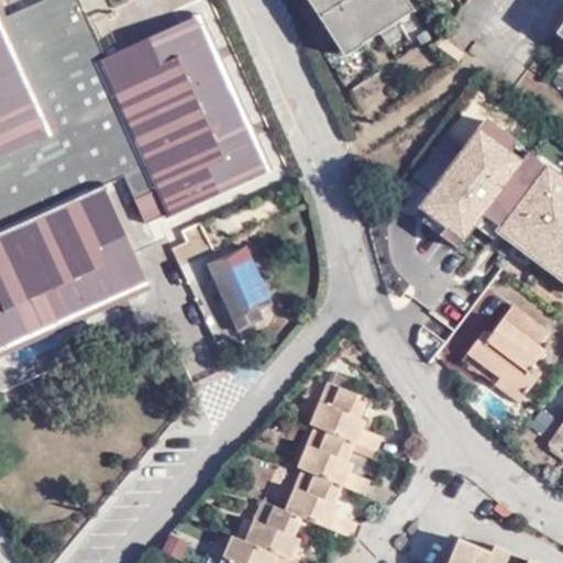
[(69,31),(80,24),(68,0),(25,0),(28,2),(0,14),(0,351),(143,286),(99,186),(122,175),(134,200),(155,190),(165,213),(267,167),(195,13),(96,56),(85,62),(69,31)]
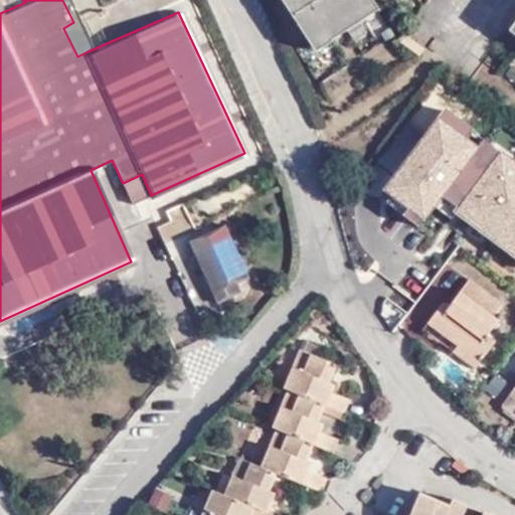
[(281,0),(308,43),(372,1),(371,0),(281,0)]
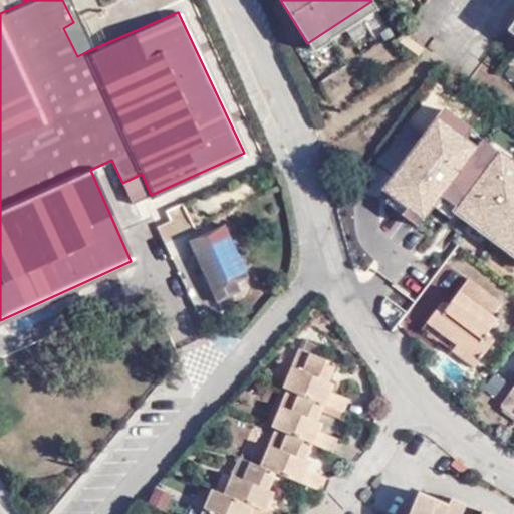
[(375,8),(371,1),(307,43),(312,51),(329,41),(327,38),(375,8)]
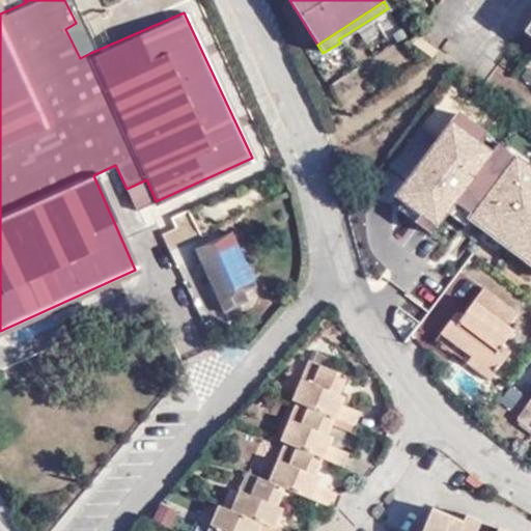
[(90,53),(76,23),(65,29),(80,58),(90,53)]
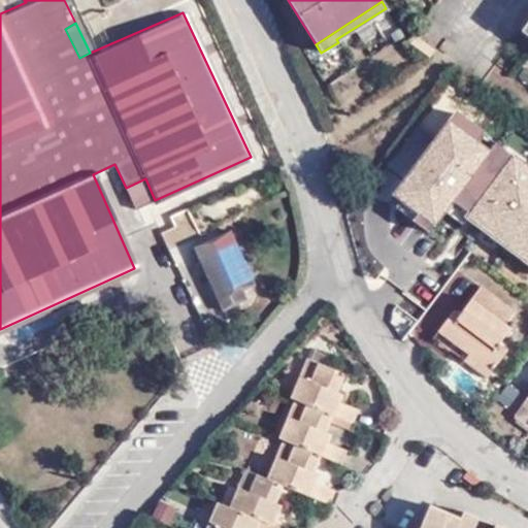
[(438,231),(452,216),(459,222),(527,271),(527,168),(458,114),(424,161),(396,200),(438,231)]
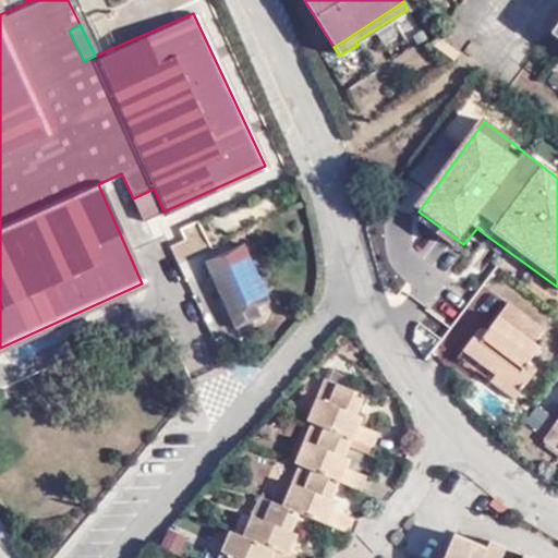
[(242,243),(211,257),(231,302),(223,305),(233,329),(261,317),(256,306),(269,301),(242,243)]
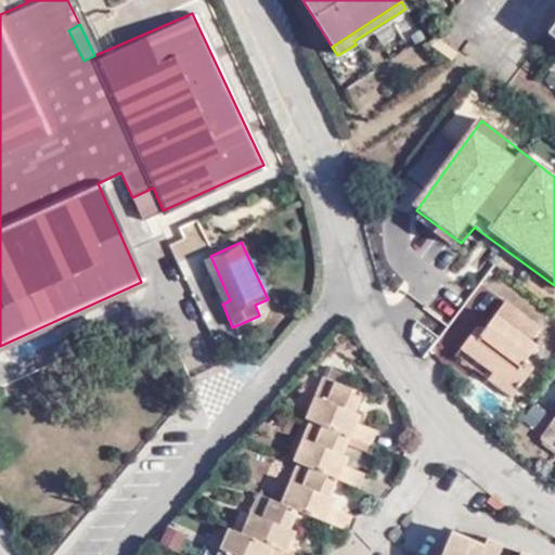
[(230,300),(210,256),(202,259),(222,304),(230,300)]
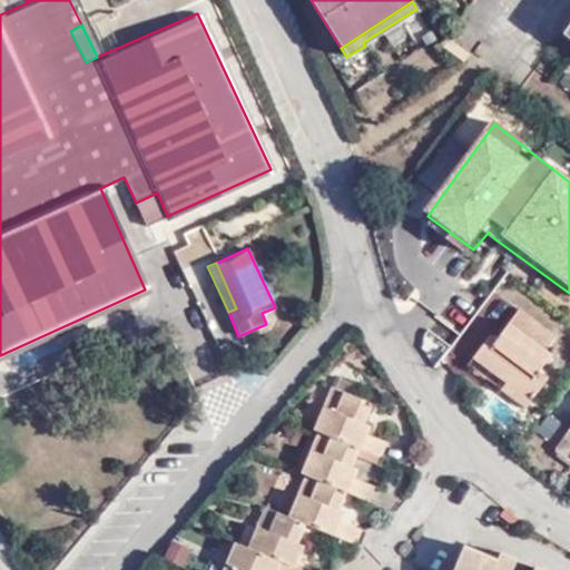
[(511,380),(534,396),(549,379),(539,372),(552,354),(547,349),(557,335),(520,307),(494,341),(490,336),(472,357),(508,384),(511,380)]
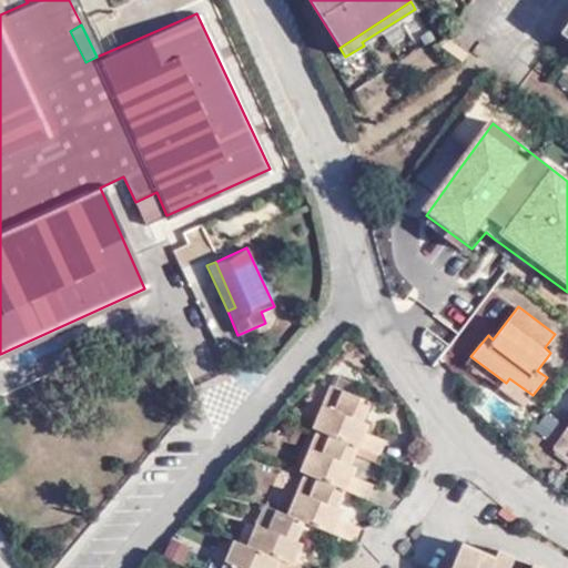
[(333,389),(342,393),(348,396),(352,384),(336,378),(333,389)]
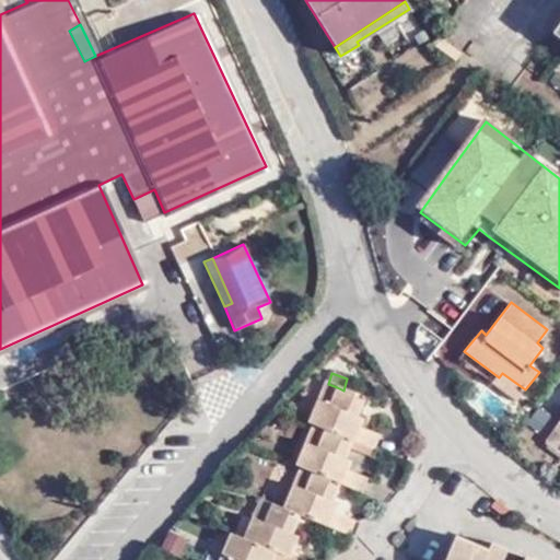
[(516,400),(525,389),(502,373),(499,377),(493,384),(516,400)]
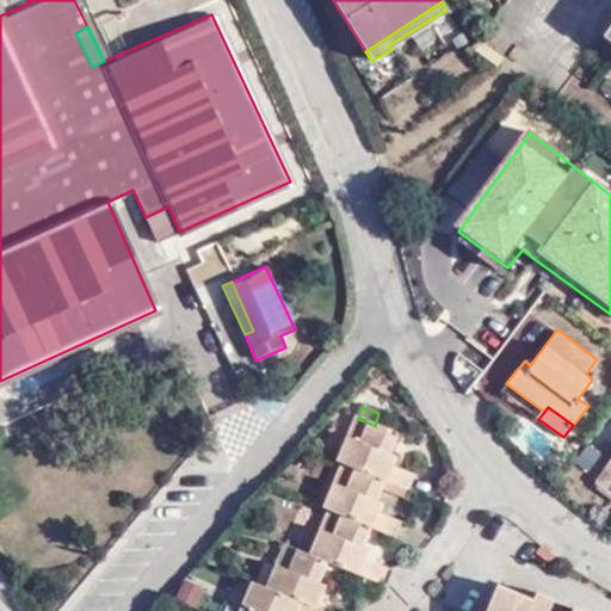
[(355,418),(346,438),(359,442),(368,423),(358,419),(355,418)]
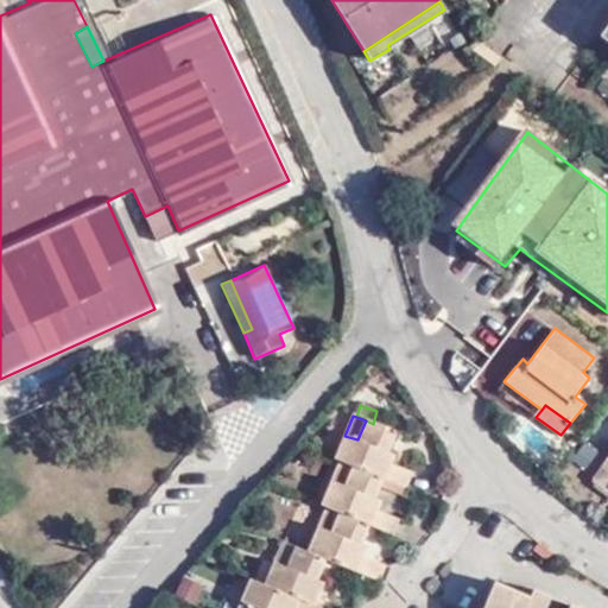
[(344,436),(336,460),(340,461),(353,466),(382,477),(388,462),(398,435),(373,424),(366,420),(358,439),(344,436)]
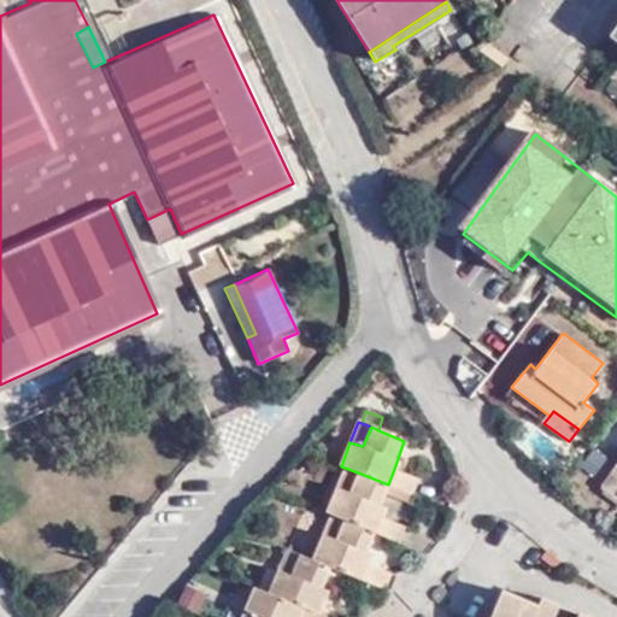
[(616,465),(601,488),(616,499),(616,465)]
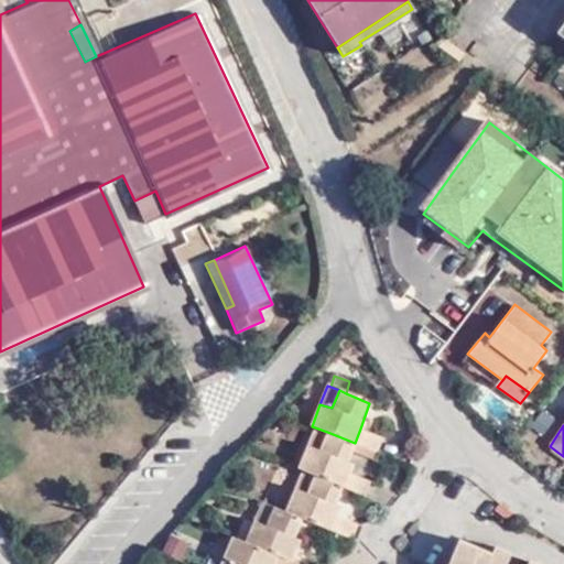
[(327,432),(315,427),(306,451),(317,454),(327,432)]
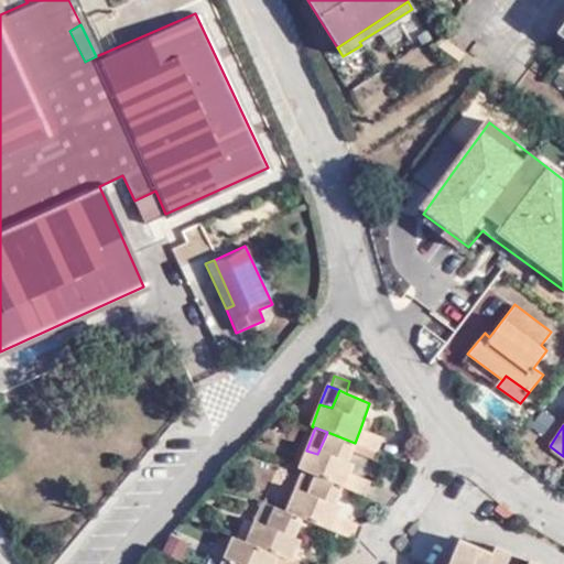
[(377,453),(379,453),(383,438),(360,429),(355,443),(357,444),(377,453)]
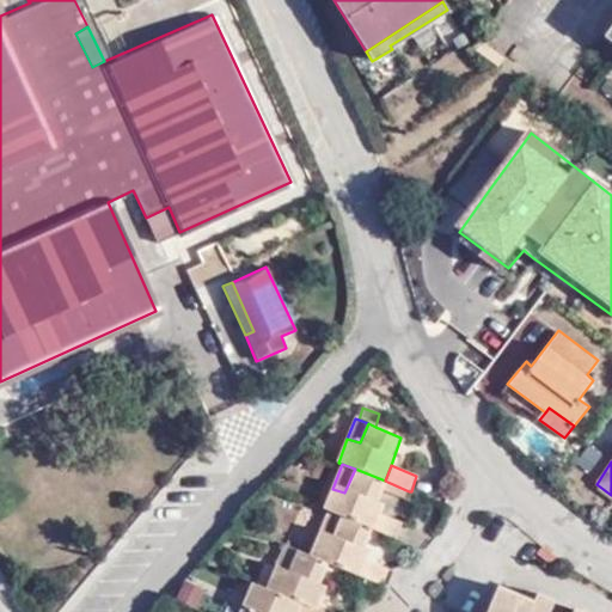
[(332,489),(325,509),(330,512),(343,516),(371,528),(375,514),(384,493),(387,482),(385,481),(355,469),(344,493),(332,489)]
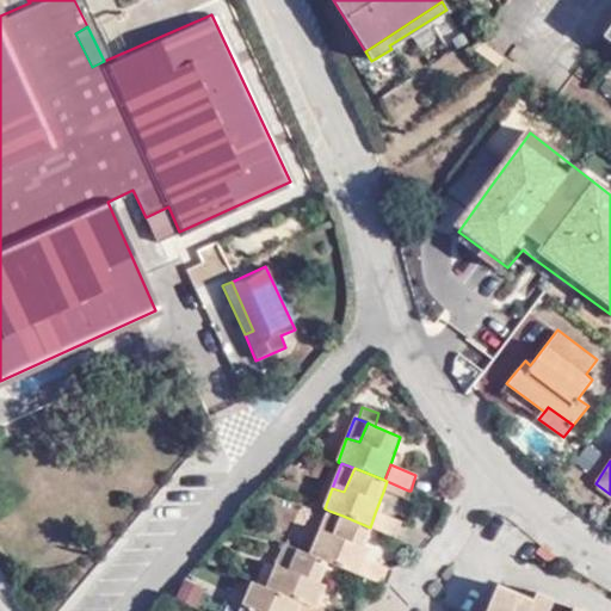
[(405,499),(408,491),(387,481),(383,492),(405,499)]
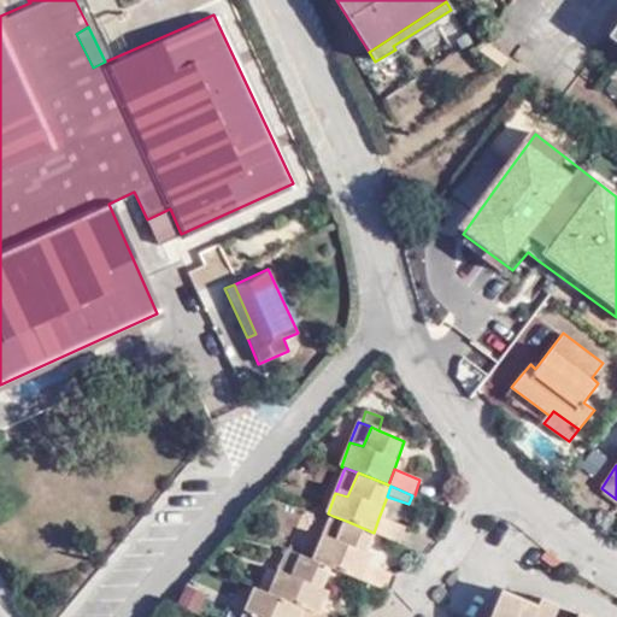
[(346,521),(333,516),(324,540),(338,545),(346,521)]
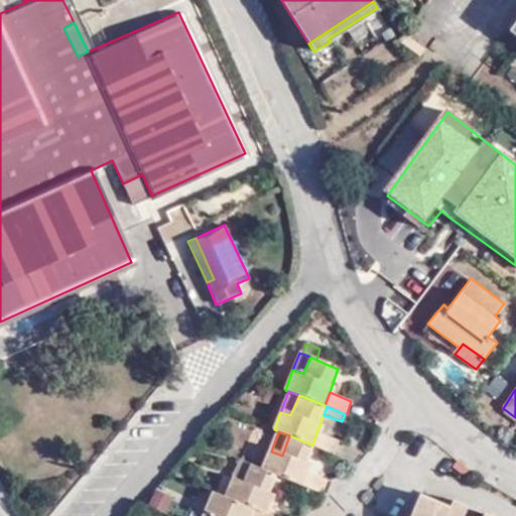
[(315,446),(337,455),(341,443),(316,433),(312,445),(315,446)]
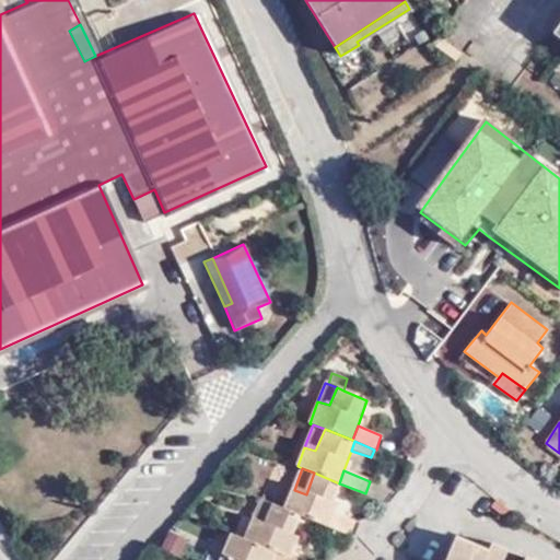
[(294,490),(287,511),(303,517),(328,527),(333,513),(342,485),(339,483),(314,473),(306,494),(294,490)]
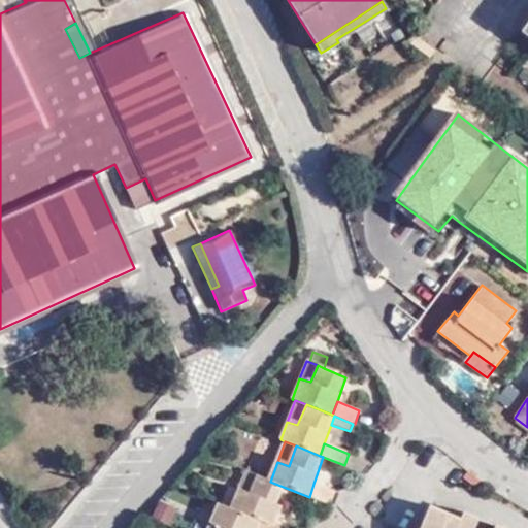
[(270,482),(249,473),(233,509),(258,520),(277,527),(281,527),(287,512),(278,508),(286,488),(270,482)]
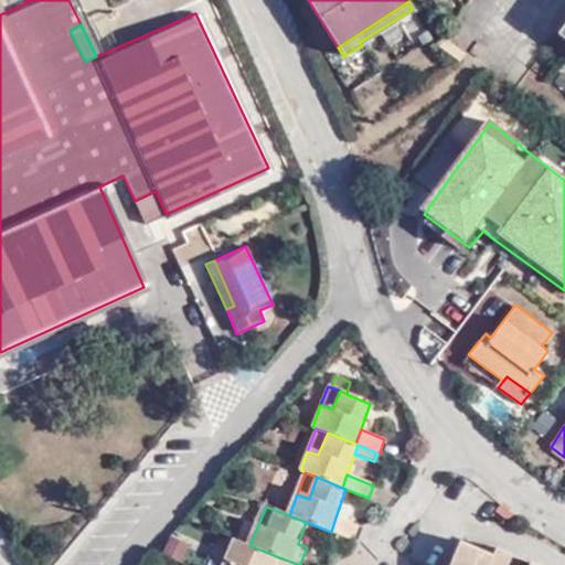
[(355,541),(360,526),(336,518),(331,532),(355,541)]
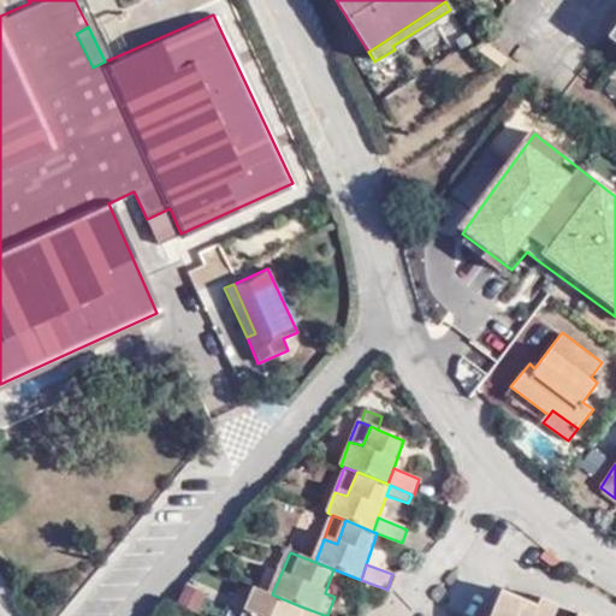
[(272,594),(250,585),(237,615),(296,615),(301,606),(272,594)]
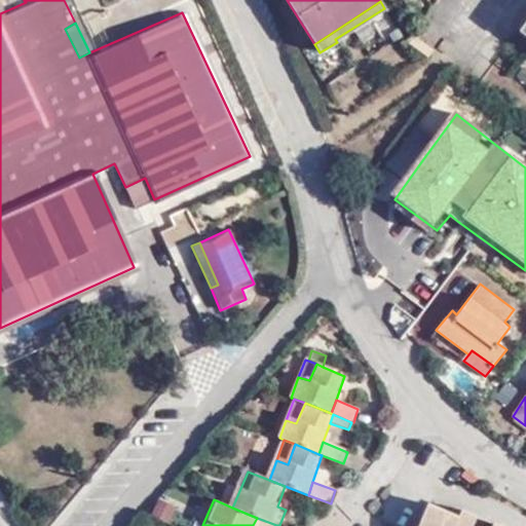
[(157,501),(152,519),(170,525),(176,506),(157,501)]
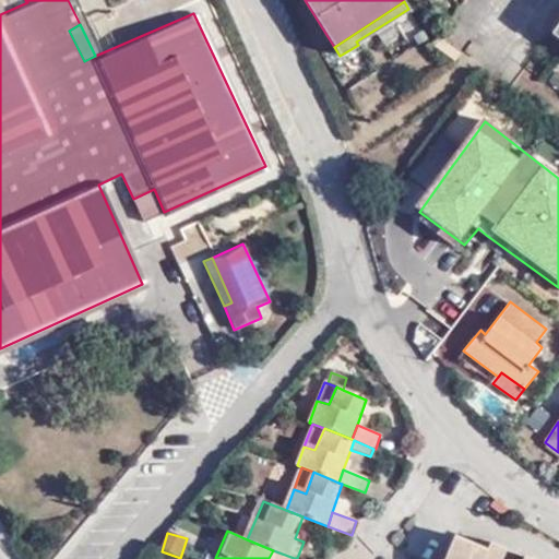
[(499,558),(502,552),(450,533),(440,558),(499,558)]
